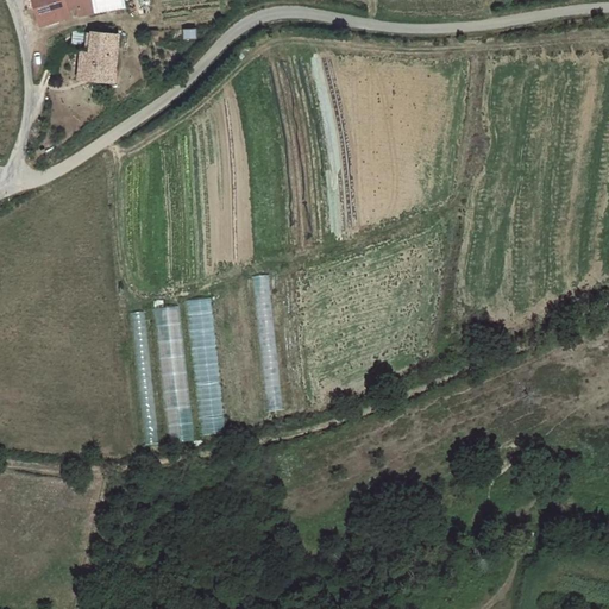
[(42,0),(44,10),(80,2),(79,0),(42,0)]
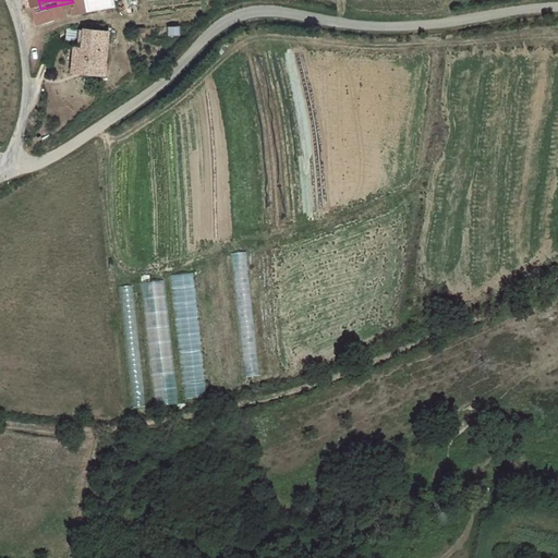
[(44,22),(76,16),(73,2),(40,9),(44,22)]
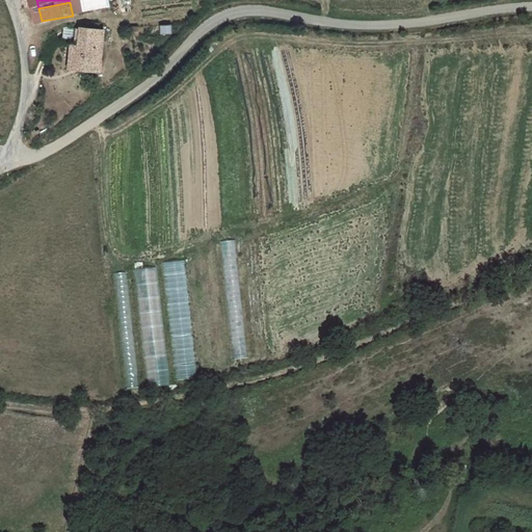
[(110,26),(85,26),(84,46),(84,69),(110,69),(110,26)]
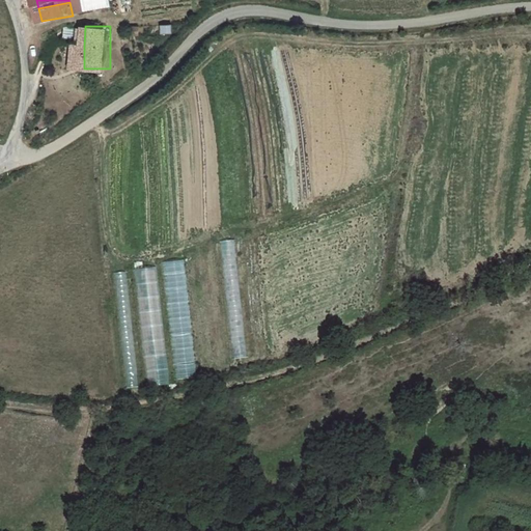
[(84,68),(84,46),(76,47),(76,70),(84,68)]
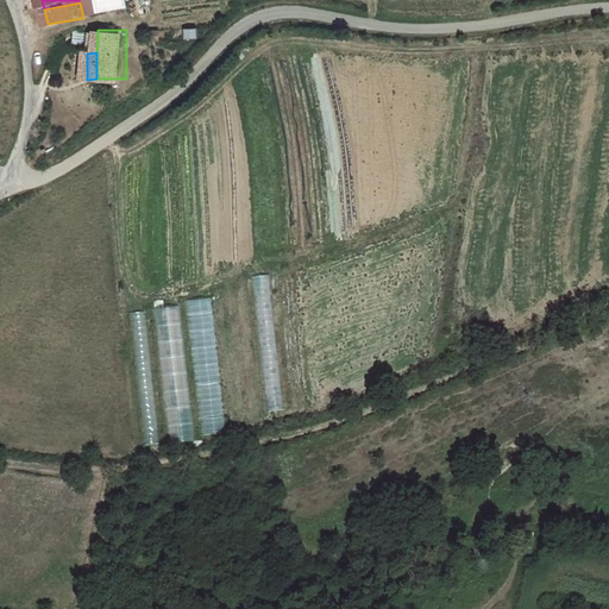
[(213,299),(189,300),(199,435),(223,433),(213,299)]
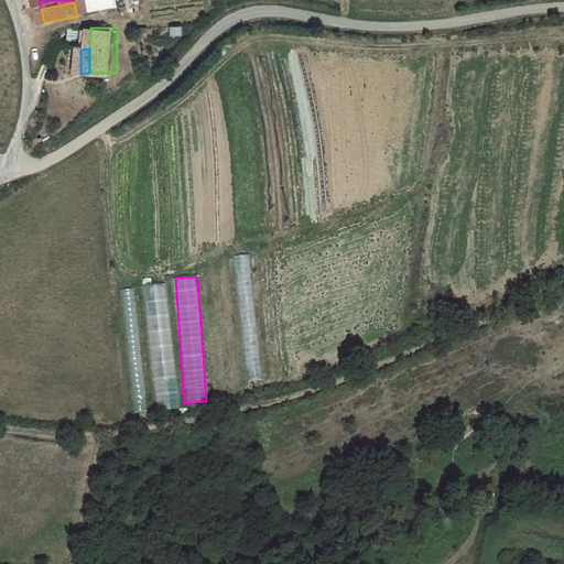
[(158,411),(177,409),(166,284),(147,285),(158,411)]
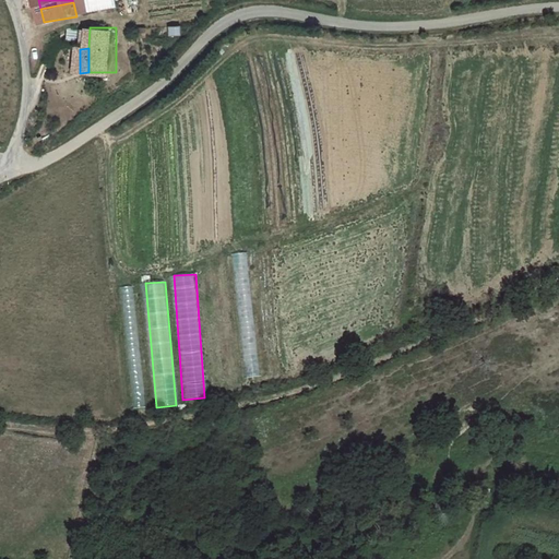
[(244,356),(247,377),(258,376),(256,355),(244,356)]
